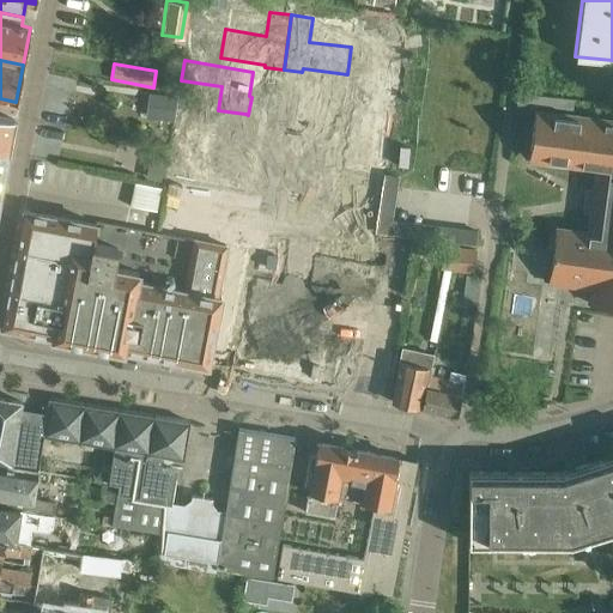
[(309,103),(305,121),(311,122),(340,126),(344,103),(386,108),(389,89),(319,79),(315,104),(309,103)]
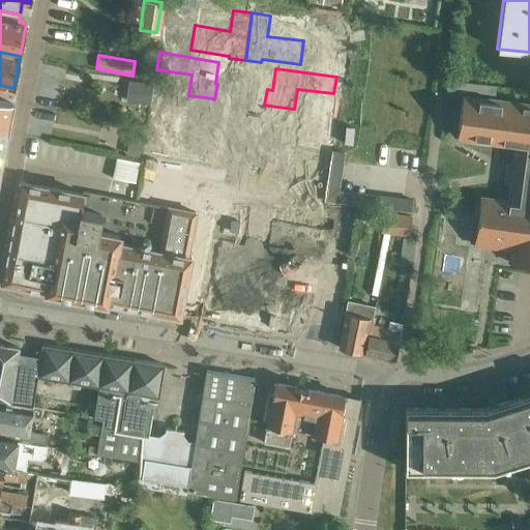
[(446,90),(495,95),(496,85),(447,79),(446,90)]
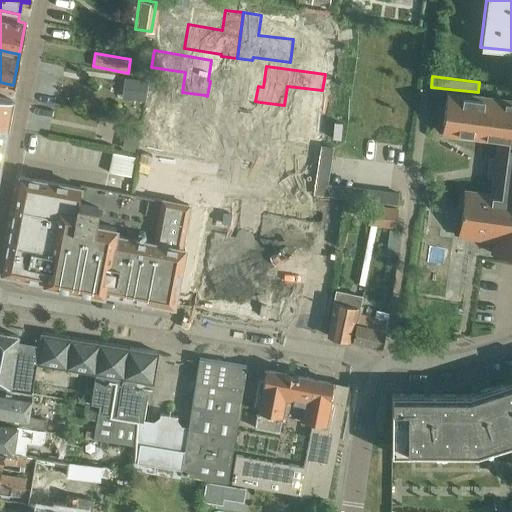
[(154,107),(151,123),(175,127),(199,130),(201,131),(204,114),(202,114),(205,95),(182,92),(179,111),(154,107)]
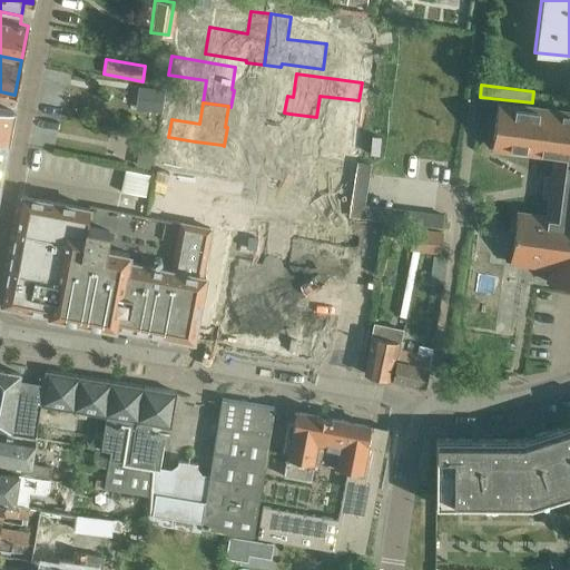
[(493,138),(569,148),(569,114),(498,105),(493,138)]
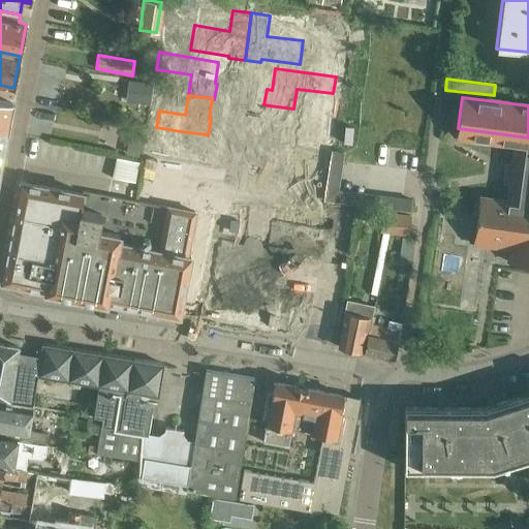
[(0,129),(6,130),(11,102),(0,99),(0,129)]
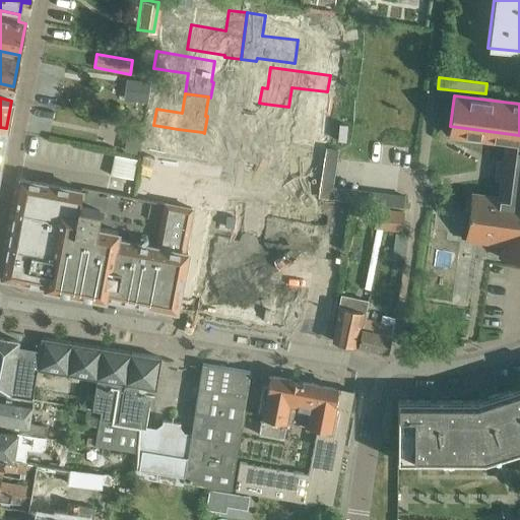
[(257,122),(254,138),(306,146),(309,130),(284,127),(288,107),(264,104),(261,123),(257,122)]
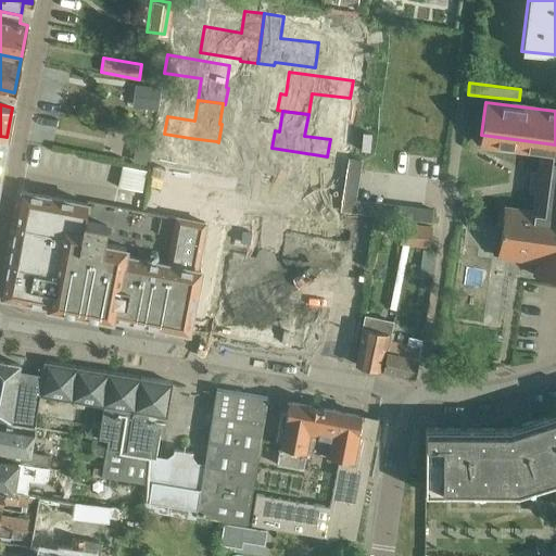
[(555,144),(481,135),(480,142),(542,151),(540,172),(532,172),(532,175),(555,177),(555,144)]
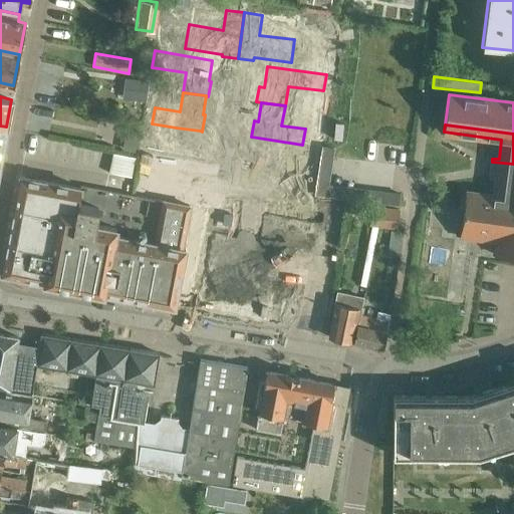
[(147,144),(145,157),(194,166),(200,131),(176,127),(172,148),(147,144)]
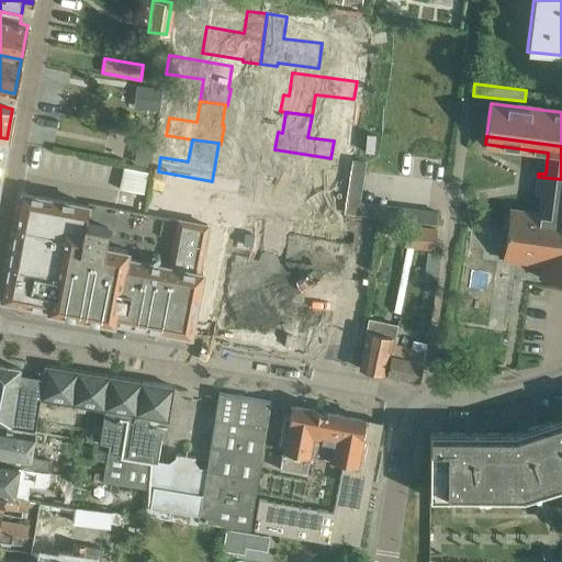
[(279,150),(273,189),(327,198),(329,181),(302,177),(306,156),(279,150)]
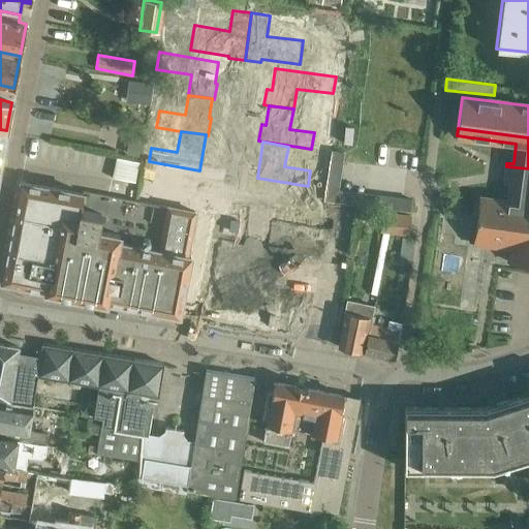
[(343,160),(332,160),(331,168),(342,169),(343,160)]
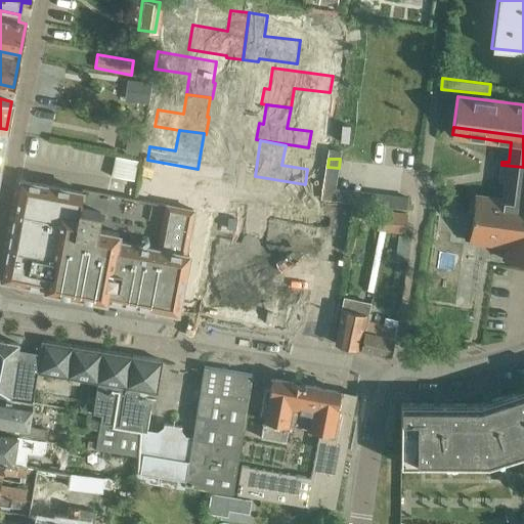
[(523,198),(523,167),(501,165),(499,177),(507,180),(505,195),(523,198)]
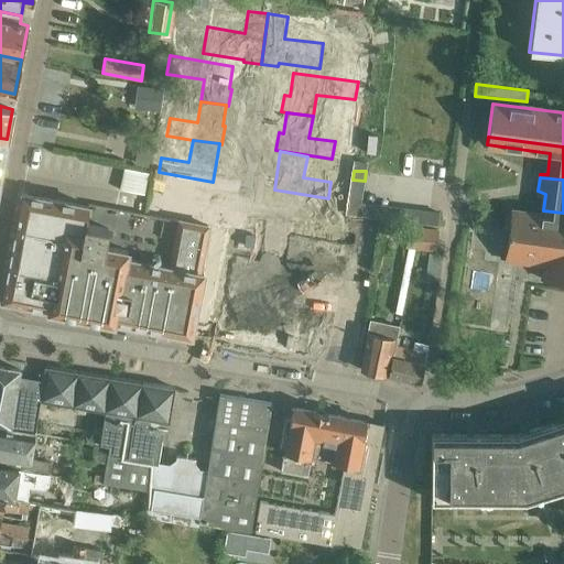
[(176,217),(167,264),(128,257),(129,248),(104,243),(107,227),(86,224),(90,204),(19,190),(2,275),(0,285),(0,301),(192,338),(205,271),(201,270),(209,224),(176,217)]
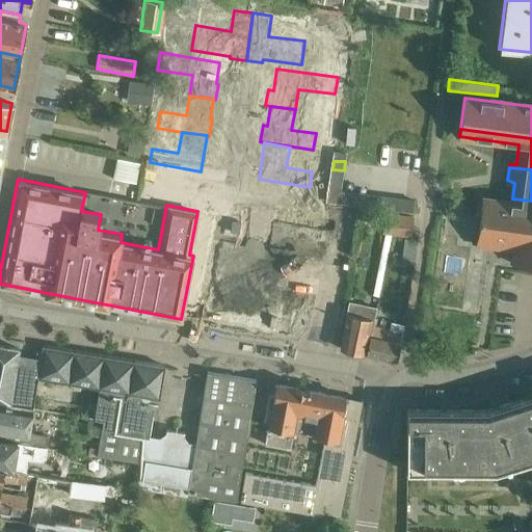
[(531,201),(512,198),(511,203),(482,198),(480,216),(476,215),(474,225),(531,233),(531,201)]
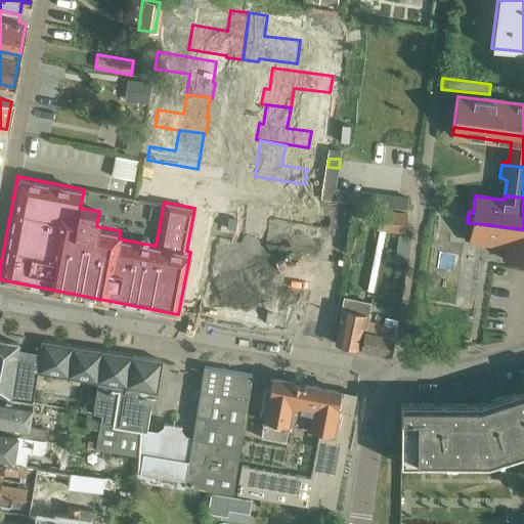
[(385,230),(403,232),(406,212),(378,208),(376,229),(378,229),(366,290),(373,291),(385,230)]
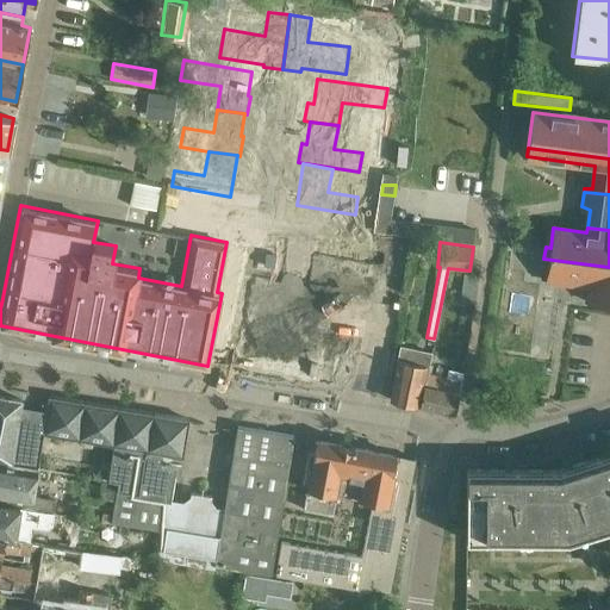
[(609,267),(543,259),(541,278),(590,284),(587,302),(609,304),(609,267)]
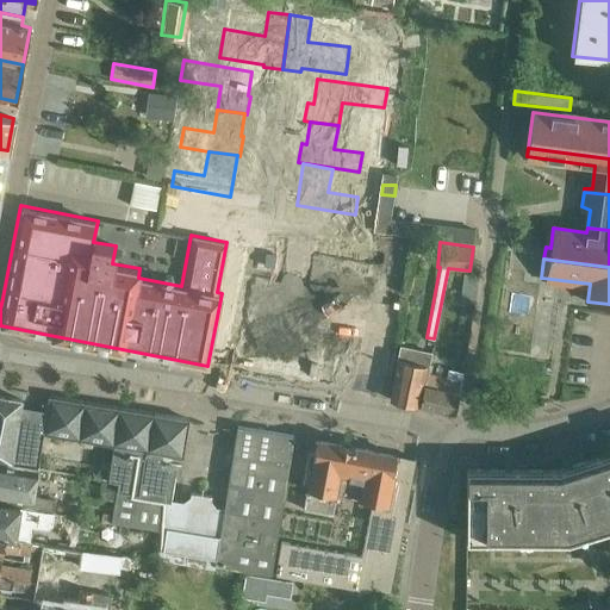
[(243,313),(237,346),(256,348),(255,354),(274,356),(287,279),(269,275),(262,317),(243,313)]
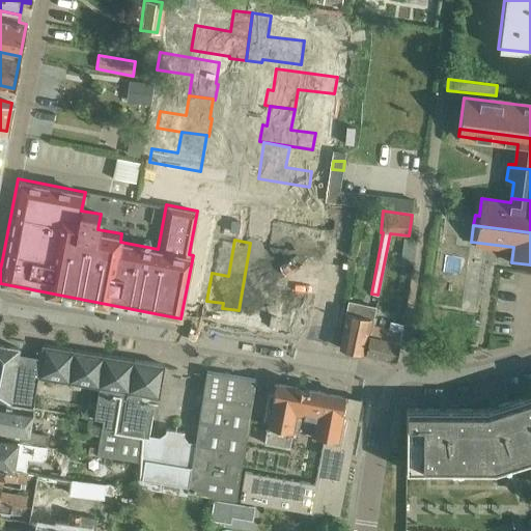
[(250,243),(239,310),(254,313),(255,309),(273,311),(278,284),(260,281),(267,246),(250,243)]
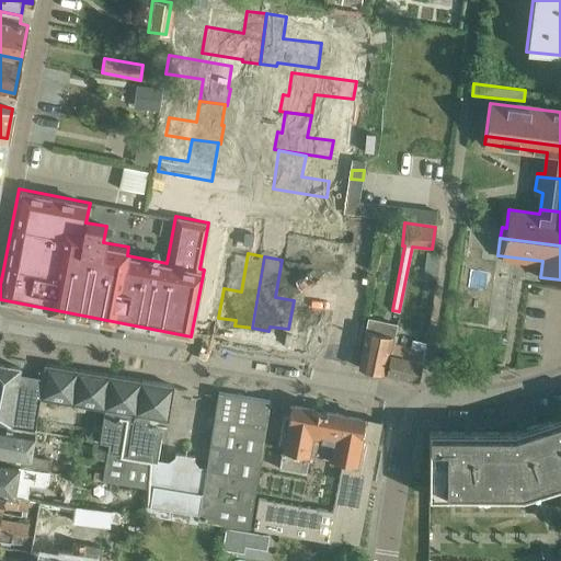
[(294,300),(288,329),(308,333),(307,339),(322,341),(335,268),(319,265),(311,304),(294,300)]
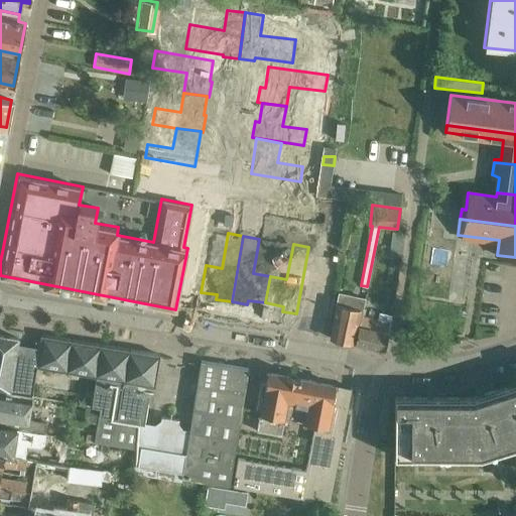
[(308,247),(296,313),(312,315),(313,309),(330,312),(335,287),(319,284),(325,249),(308,247)]
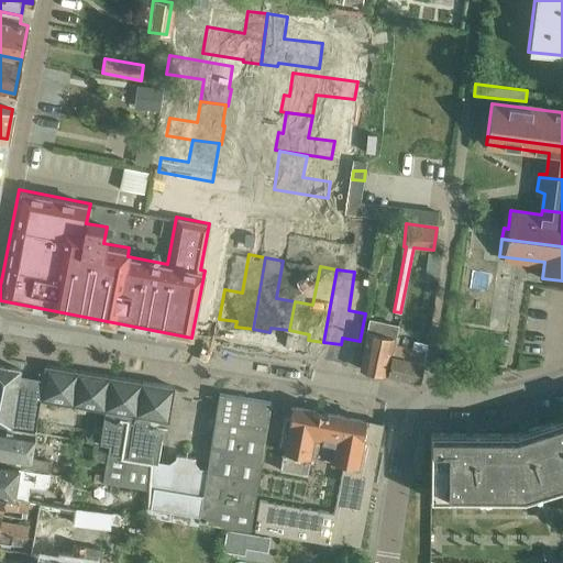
[(393,343),(385,373),(419,381),(426,350),(430,320),(416,318),(412,340),(410,346),(393,343)]
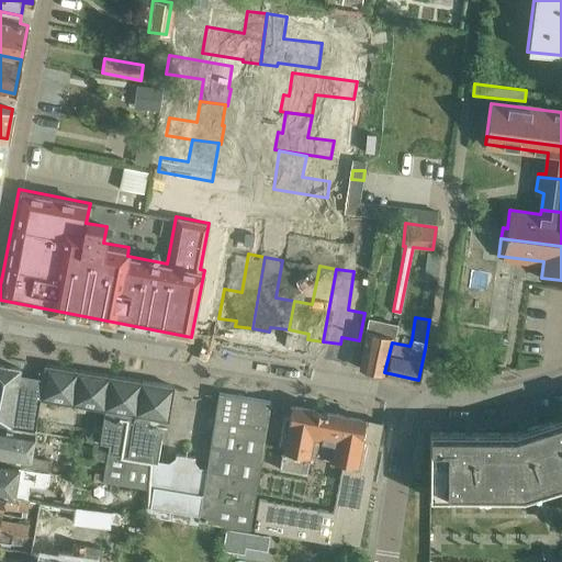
[(384,372),(392,343),(396,324),(368,318),(358,367),(384,372)]
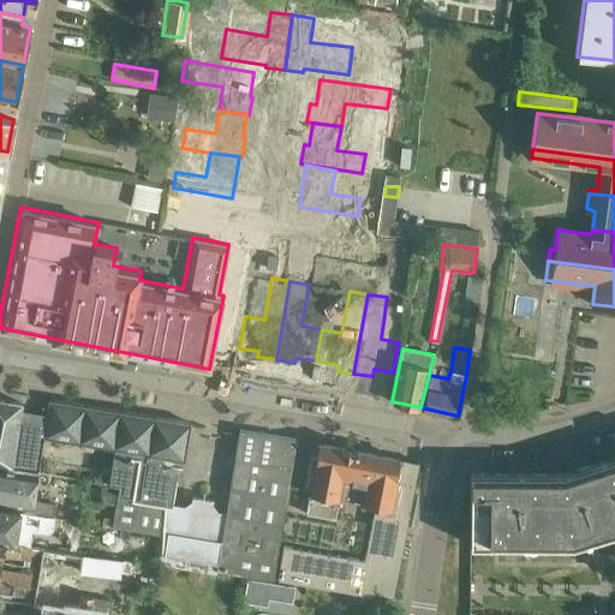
[(47,412),(46,412),(21,408),(22,402),(0,398),(0,465),(39,471),(45,436),(43,436),(47,412)]
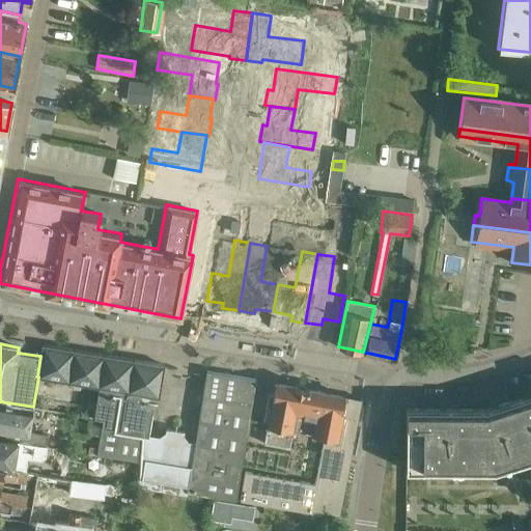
[(158,436),(150,435),(148,435),(154,404),(135,401),(136,393),(159,397),(164,364),(42,343),(39,356),(40,356),(37,376),(38,376),(99,387),(94,417),(104,419),(98,454),(139,462),(137,486),(159,490),(186,494),(187,492),(236,500),(256,379),(206,370),(194,442),(188,441),(183,435),(184,431),(165,428),(164,431),(158,436)]
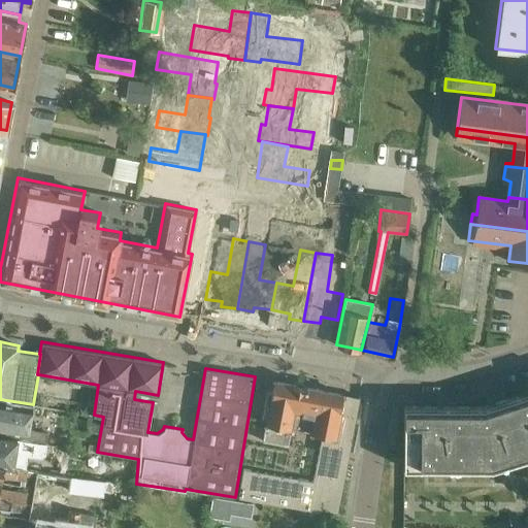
[(320,508),(336,512),(359,397),(273,381),(262,439),(288,444),(290,432),(293,432),(294,428),(321,433),(311,480),(243,468),(238,498),(319,512),(320,508)]
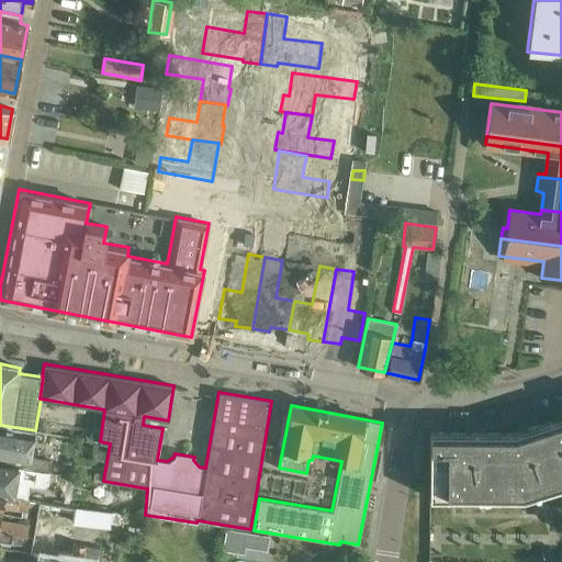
[(429,433),(429,498),(438,498),(438,491),(454,491),(454,498),(474,498),(474,491),(491,491),(491,498),(513,498),(513,492),(529,489),(531,496),(553,489),(551,482),(561,478),(561,416),(561,418),(541,425),(536,424),(531,425),(528,427),(526,428),(525,429),(513,434),(501,434),(496,431),(494,431),(491,431),(489,431),(483,433),(464,433),(458,429),(450,433),(429,433)]
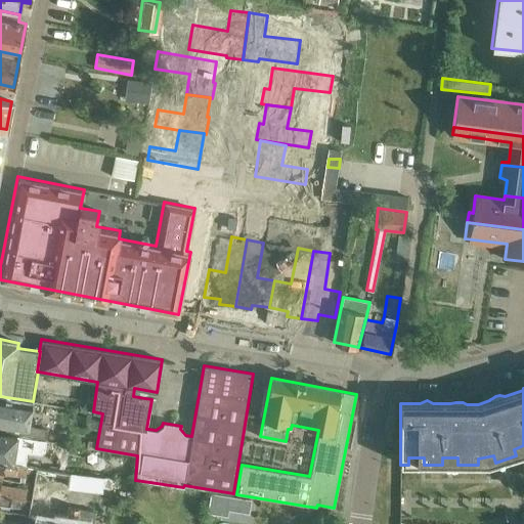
[(29,426),(33,401),(0,396),(0,433),(46,440),(48,429),(29,426)]
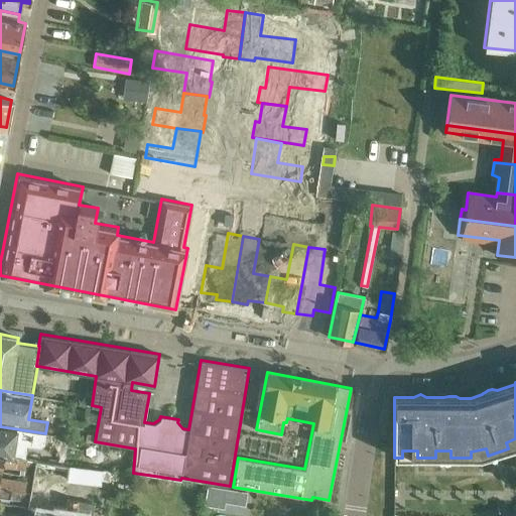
[(43,446),(45,433),(0,426),(0,455),(24,458),(27,444),(43,446)]
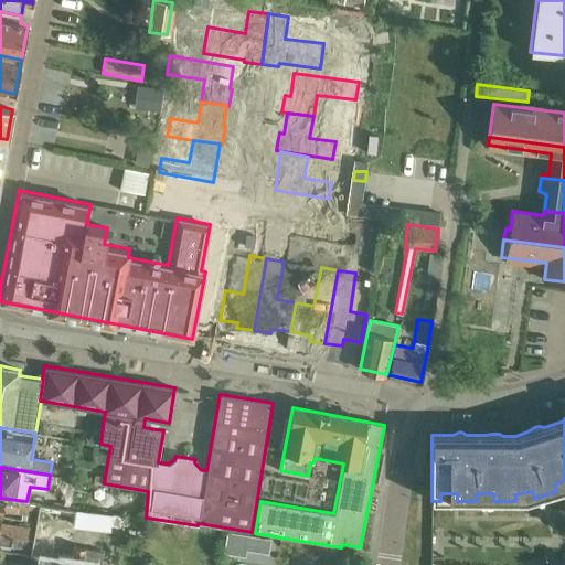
[(38,503),(27,501),(0,498),(0,515),(1,515),(2,509),(27,512),(28,509),(36,510),(38,503)]
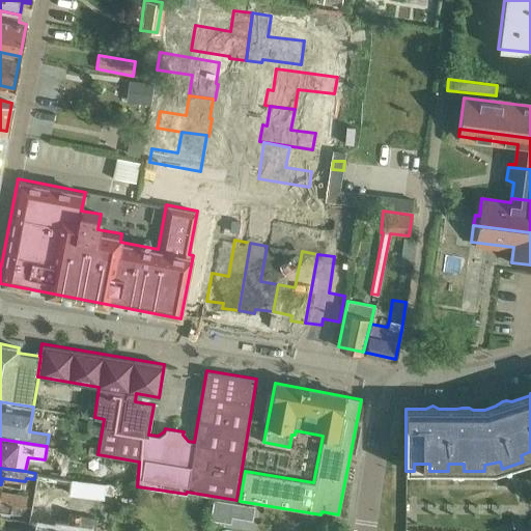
[(63,528),(64,525),(68,493),(101,497),(103,483),(71,479),(35,473),(34,479),(30,506),(29,512),(27,522),(38,524),(63,528)]
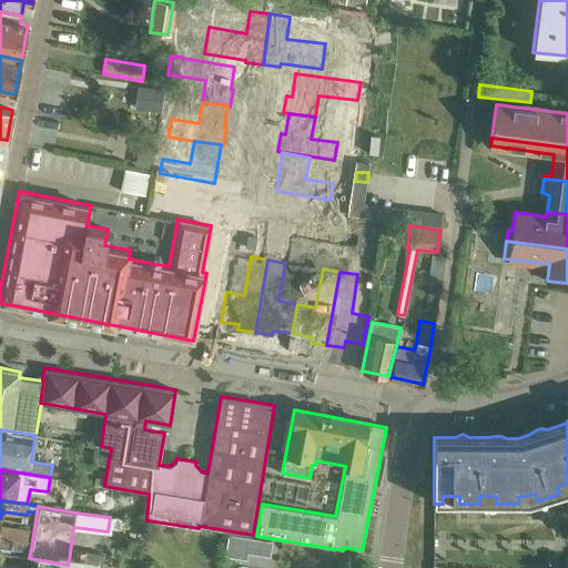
[(0,525),(0,524),(1,518),(0,518),(0,536),(27,540),(29,529),(0,525)]
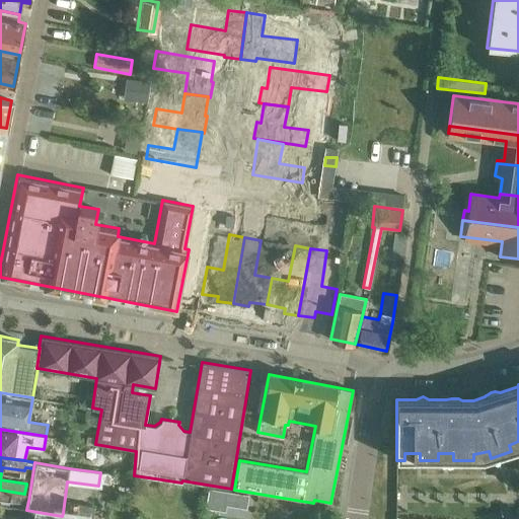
[(29,495),(24,494),(0,490),(0,499),(19,502),(19,500),(28,501),(29,495)]
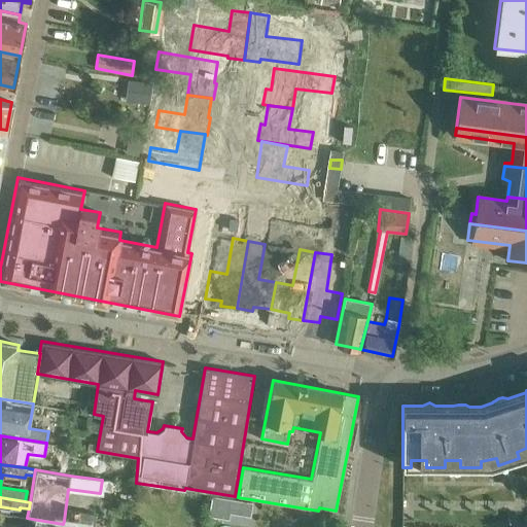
[(37,526),(93,526),(95,515),(79,511),(68,510),(66,522),(64,521),(63,524),(38,520),(37,526)]
